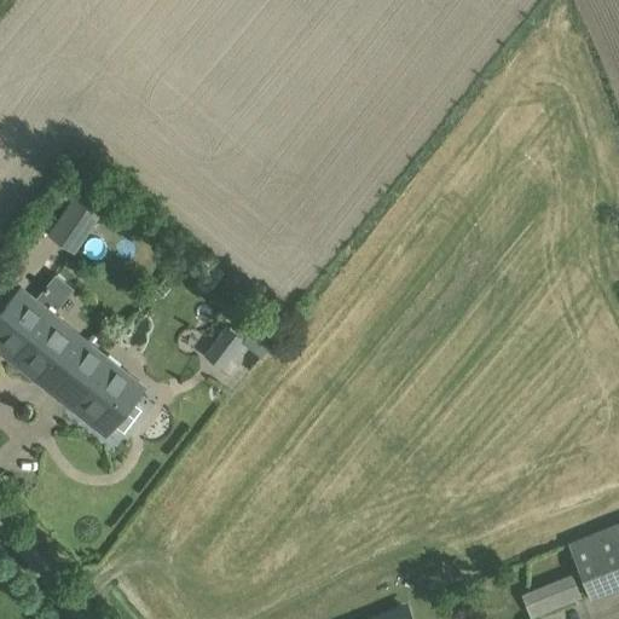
[(111,195),(87,179),(65,212),(90,227),(111,195)]
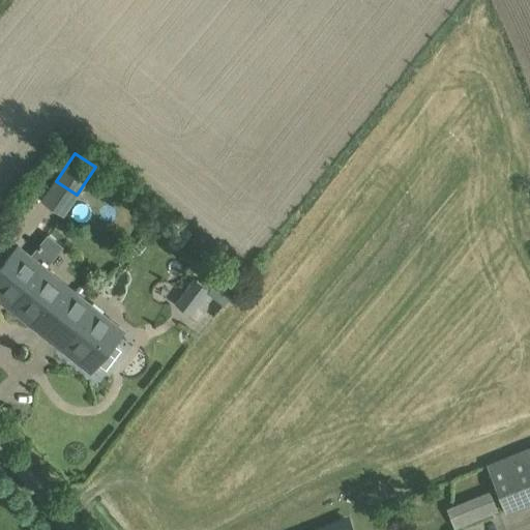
[(37,322),(41,325),(60,340),(56,345),(91,373),(97,363),(107,371),(122,351),(114,344),(124,331),(69,288),(53,274),(46,269),(30,256),(17,246),(0,267),(0,300),(33,327),(37,322)]
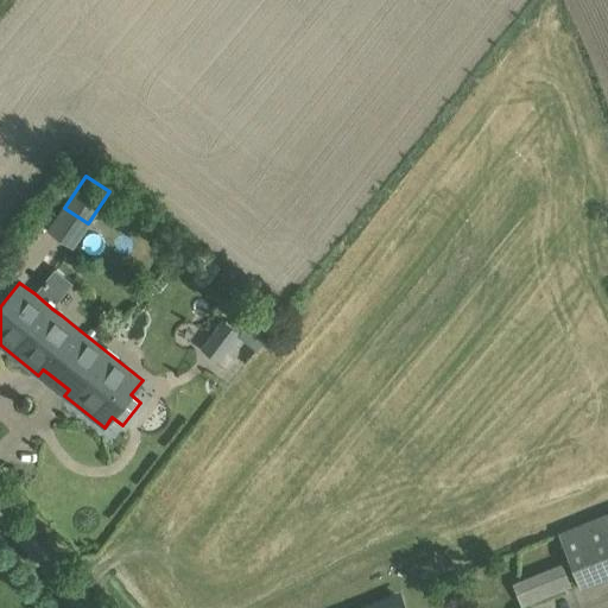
[(223,322),(203,348),(219,360),(239,334),(223,322)]
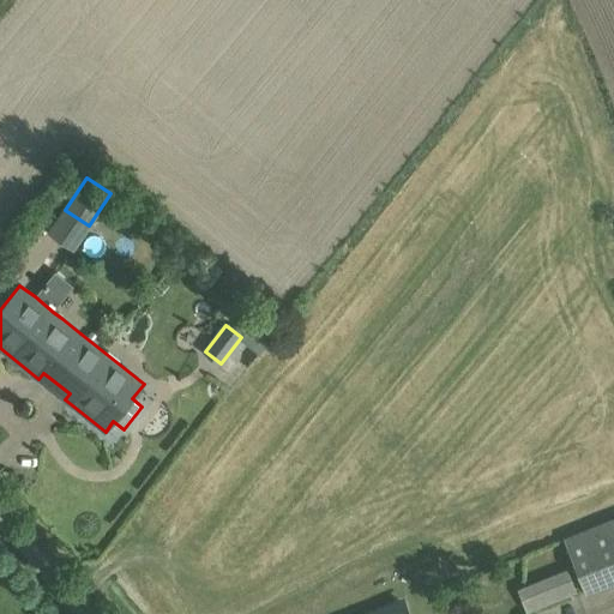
[(613,518),(565,539),(587,591),(613,581),(613,518)]
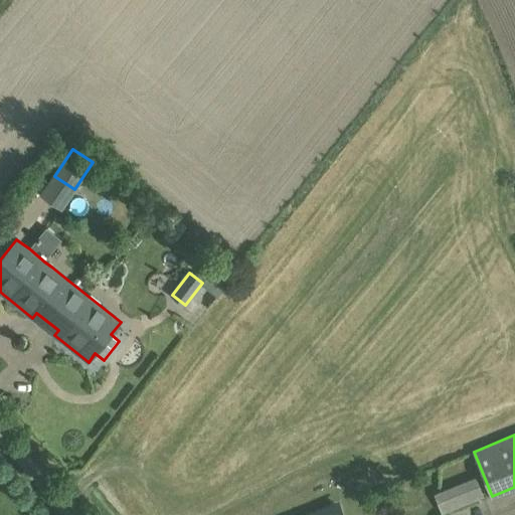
[(475,477),(433,493),(441,513),(483,496),(475,477)]
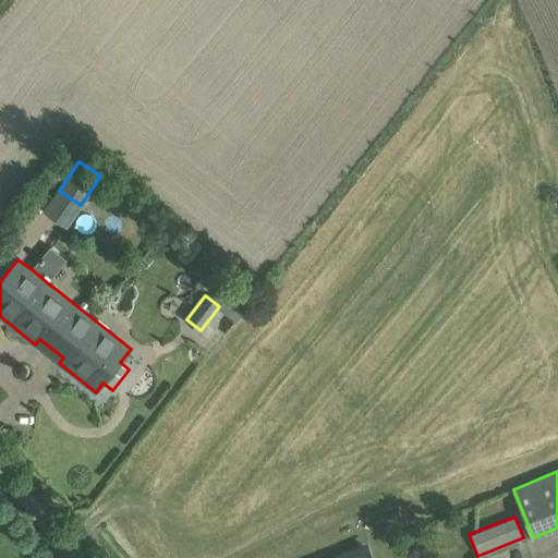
[(370,557),(365,546),(335,557),(370,557)]
